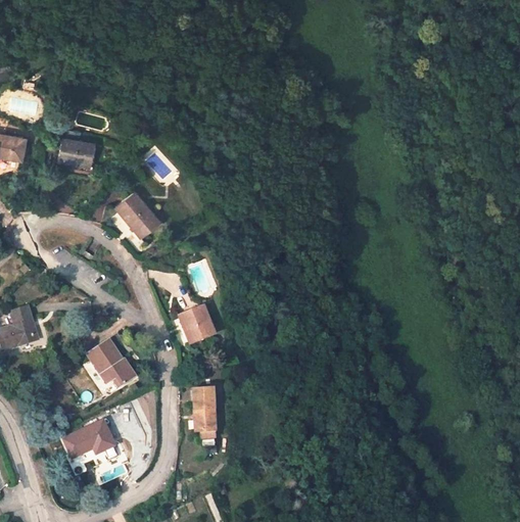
[(68,129),(67,135),(84,138),(85,132),(68,129)]
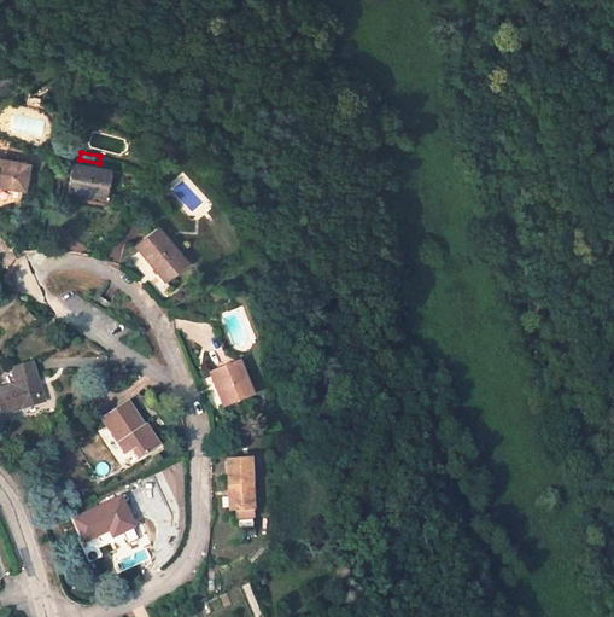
[(0,182),(28,188),(33,163),(0,157),(0,182)]
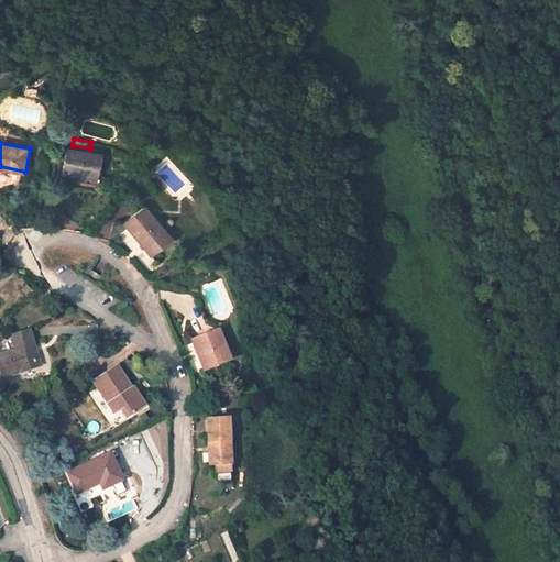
[(98,177),(102,154),(68,149),(65,172),(98,177)]
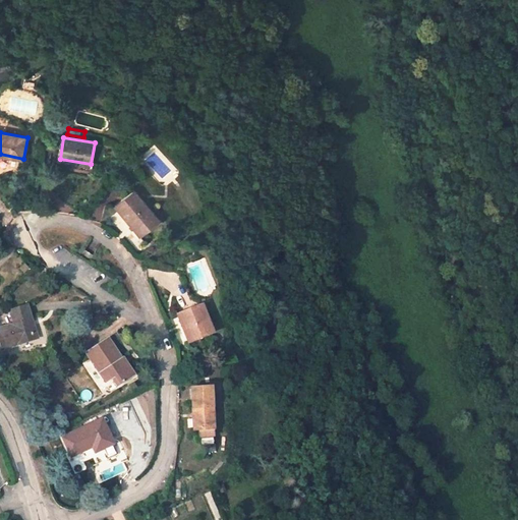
[(160,220),(135,190),(117,207),(140,235),(160,220)]
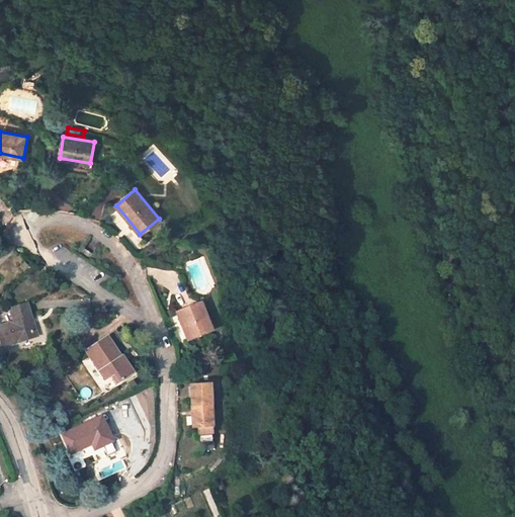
[(40,335),(29,303),(13,308),(17,320),(0,326),(0,329),(5,347),(40,335)]
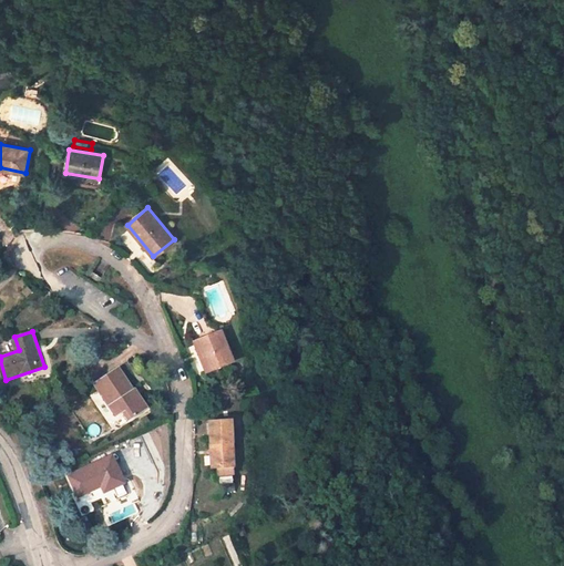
[(235,361),(223,331),(196,341),(208,372),(235,361)]
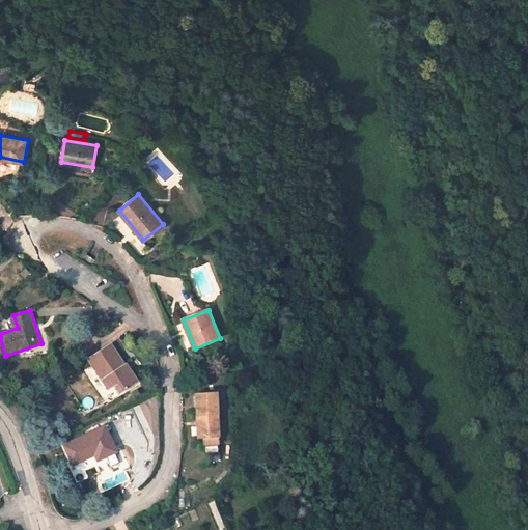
[(129,369),(112,344),(90,360),(110,388),(119,383),(124,390),(139,381),(130,368),(129,369)]
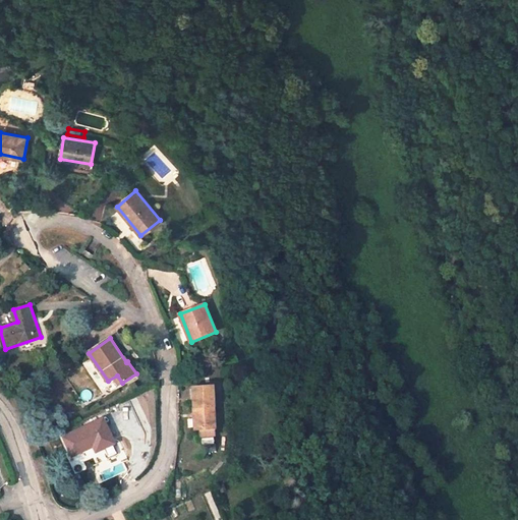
[(215,428),(214,387),(194,388),(195,428),(202,428),(202,437),(216,436),(215,428)]
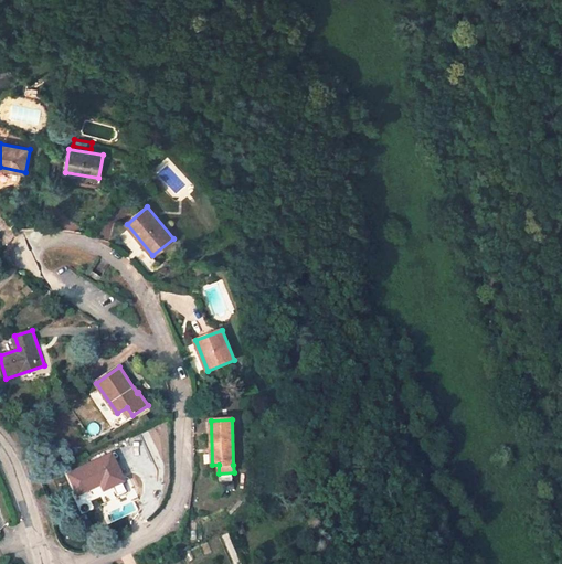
[(125,481),(114,454),(72,472),(81,493),(112,480),(114,486),(125,481)]
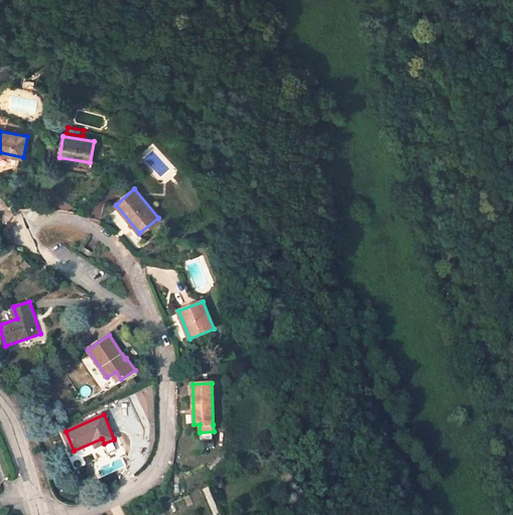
All buildings are outlined.
